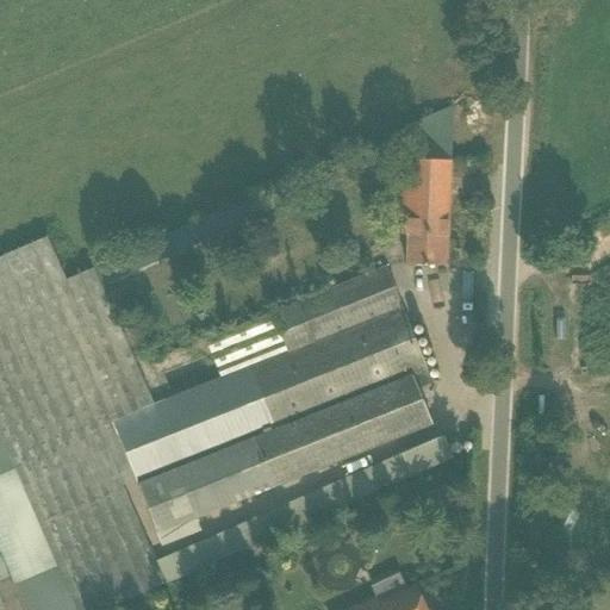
[(404,159),(400,235),(406,235),(406,240),(406,263),(446,266),(450,160),(404,159)]
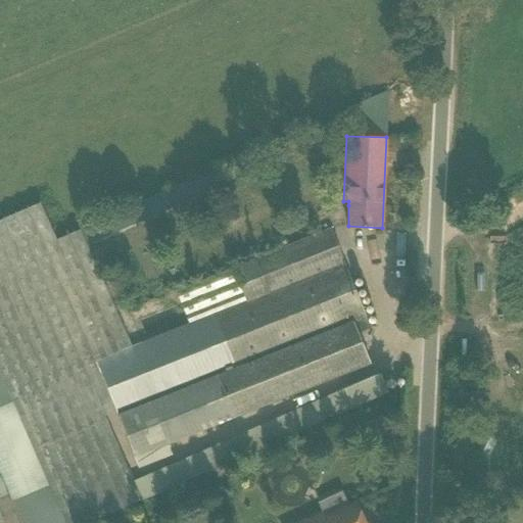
[(0,221),(0,374),(64,522),(90,522),(388,393),(380,374),(133,482),(105,417),(116,412),(135,458),(153,450),(155,457),(172,450),(169,443),(370,364),(358,332),(370,327),(331,229),(175,291),(188,324),(131,346),(88,247),(103,240),(102,239),(223,184),(216,168),(56,241),(40,204),(0,221)]
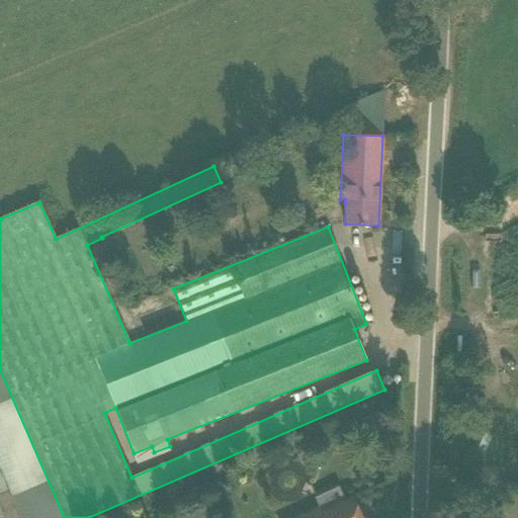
[(307,396),(373,369),(369,360),(304,386),(307,396)]
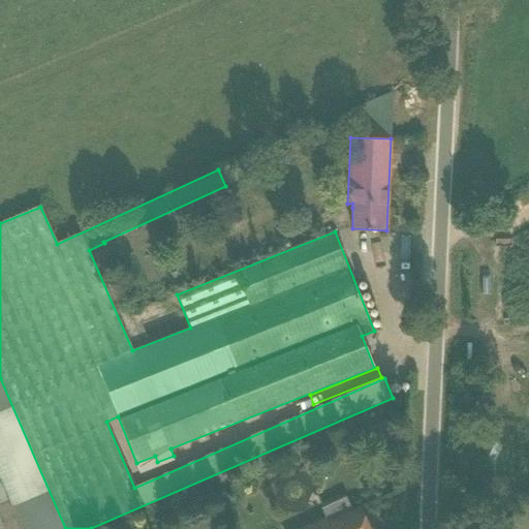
[(146,471),(149,477),(177,467),(174,461),(146,471)]
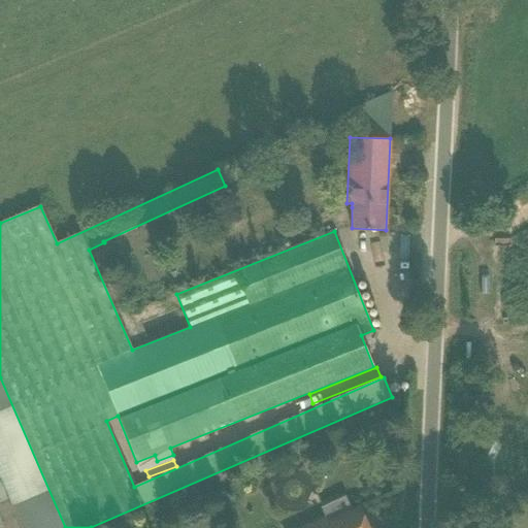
[(302,527),(368,527),(360,508),(328,523),(326,518),(302,527)]
